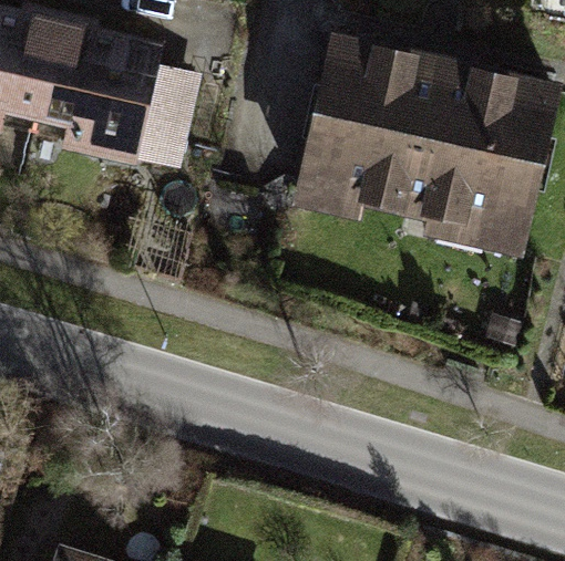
[(0,134),(31,142),(59,21),(0,8),(0,134)]
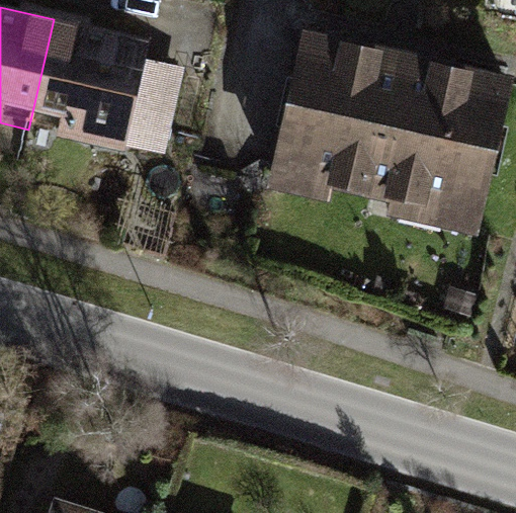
[(149,40),(54,19),(28,130),(123,151),(123,147),(144,64),(149,40)]
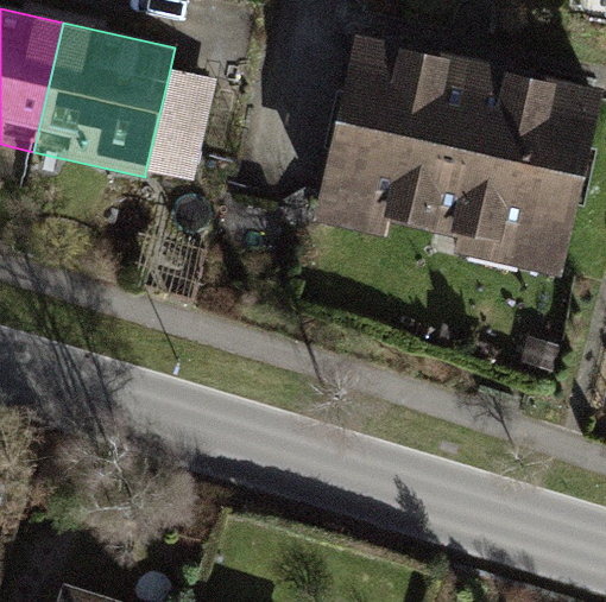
[(601,89),(351,32),(308,217),(559,274),(601,89)]
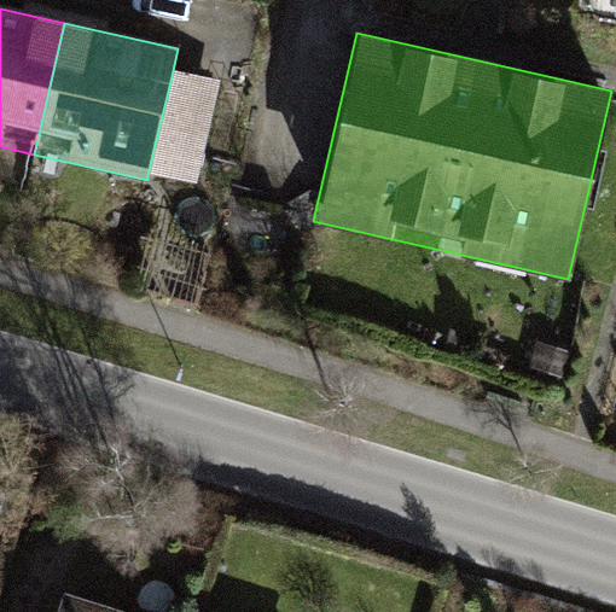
[(222,87),(172,76),(147,175),(199,187),(222,87)]
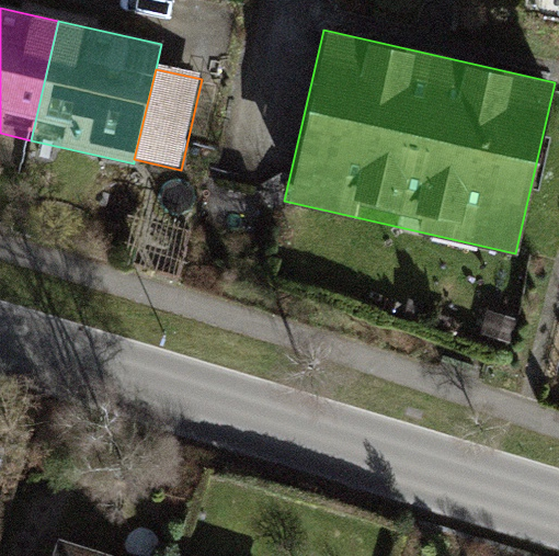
[(518,325),(490,317),(483,340),(513,348),(518,325)]
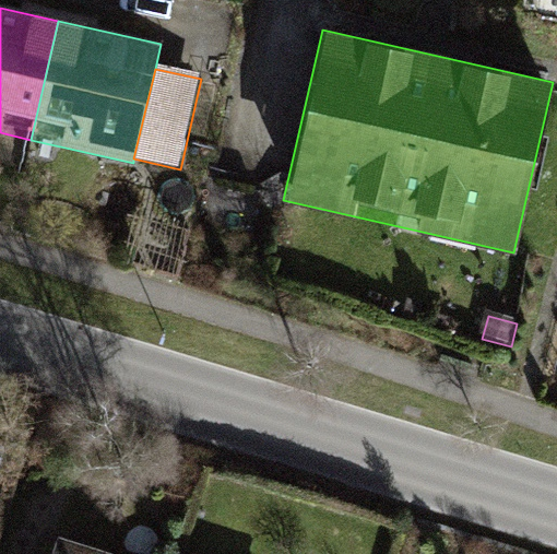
[(115,553),(50,533),(44,553),(115,553)]
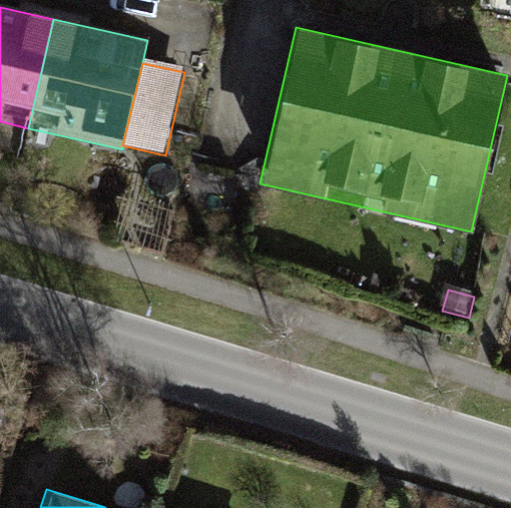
All buildings are outlined.
